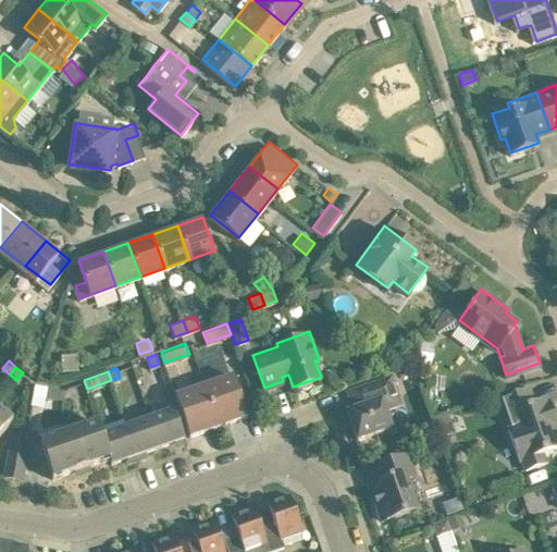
[(233,372),(205,382),(219,424),(247,414),(233,372)]
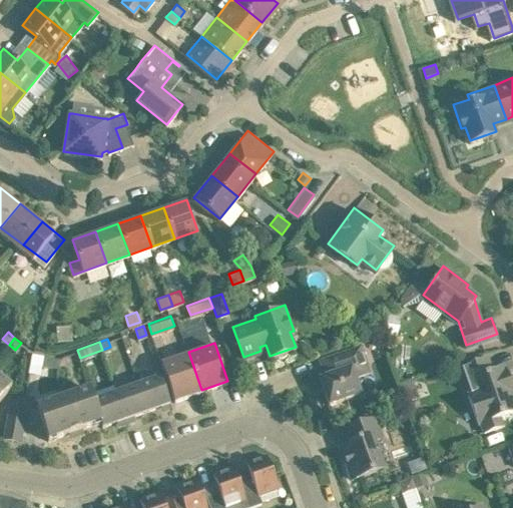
[(315,378),(319,391),(324,389),(329,403),(361,392),(355,375),(370,370),(361,344),(320,358),(325,374),(315,378)]
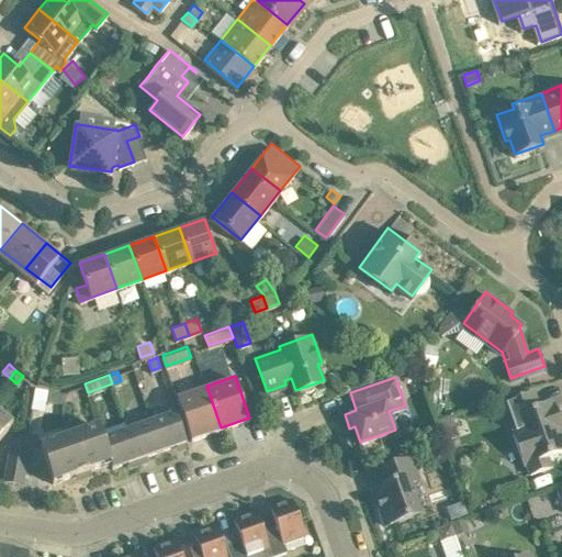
[(221,427),(206,386),(177,397),(191,437),(221,427)]
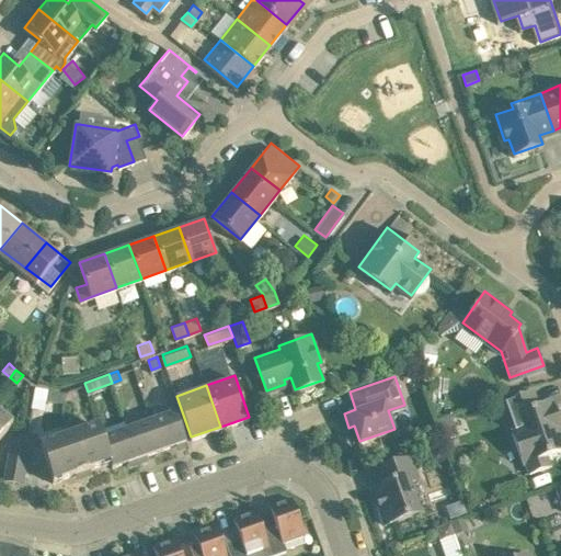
[(56,389),(47,387),(45,397),(55,399),(56,389)]
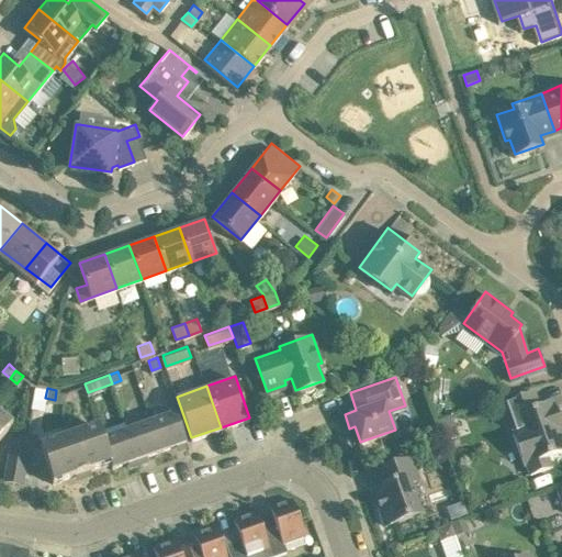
[(551,464),(548,454),(561,448),(561,437),(559,431),(561,429),(561,424),(553,401),(550,403),(549,401),(539,404),(534,389),(505,400),(515,430),(513,430),(524,463),(527,461),(530,471),(551,464)]
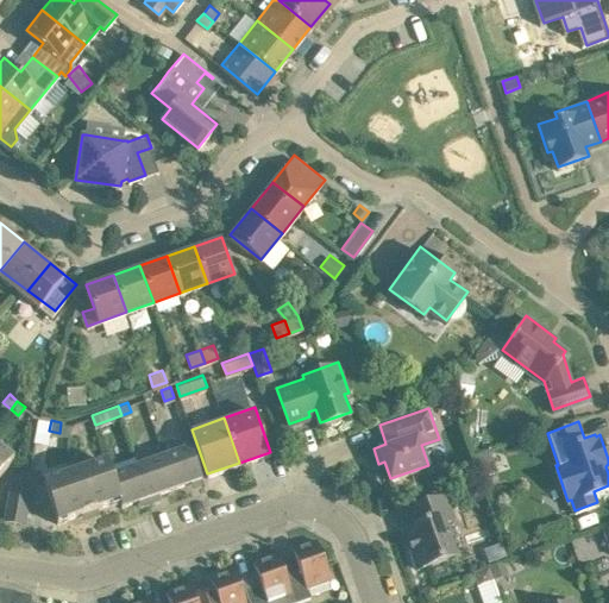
[(71,424),(61,422),(60,433),(69,434),(71,424)]
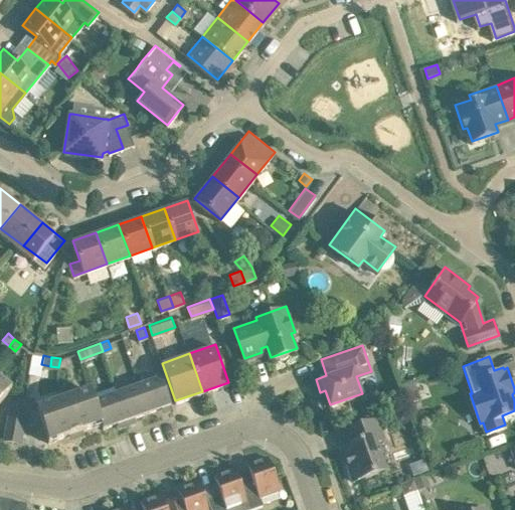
[(161,375),(138,383),(148,410),(170,402),(161,375)]
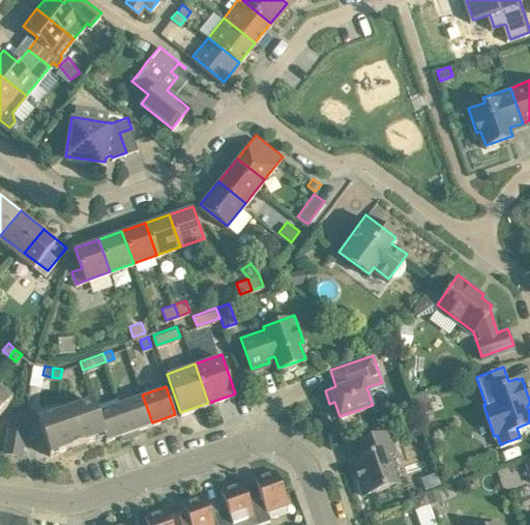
[(0,388),(0,411),(11,398),(0,388)]
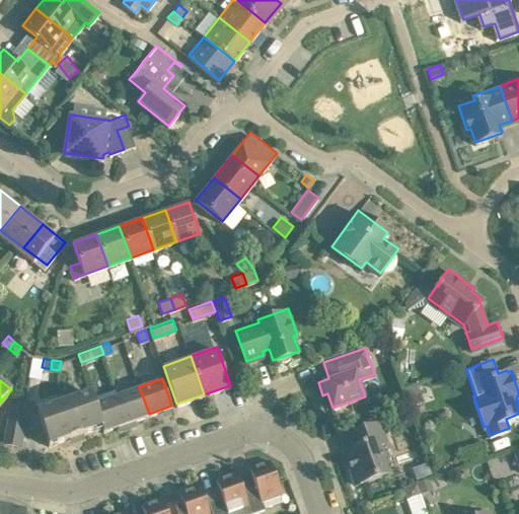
[(139,386),(117,394),(126,422),(149,414),(139,386)]
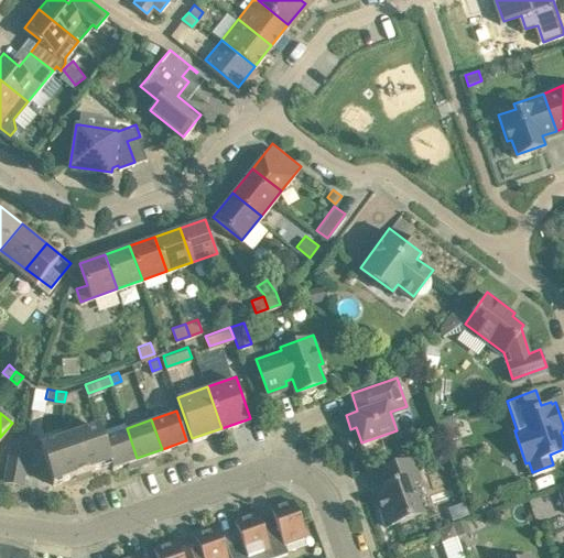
[(79,430),(93,468),(110,460),(99,423),(79,430)]
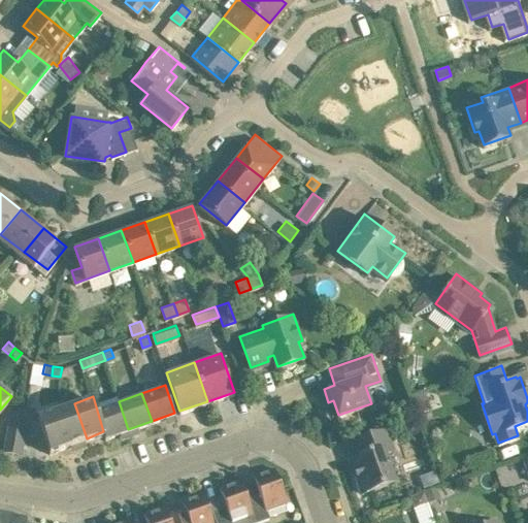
[(413,397),(400,401),(404,414),(417,410),(413,397)]
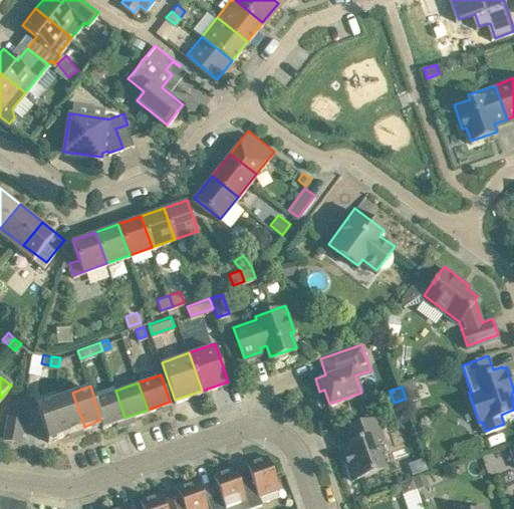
[(115,391),(94,398),(100,420),(102,426),(124,418),(115,391)]
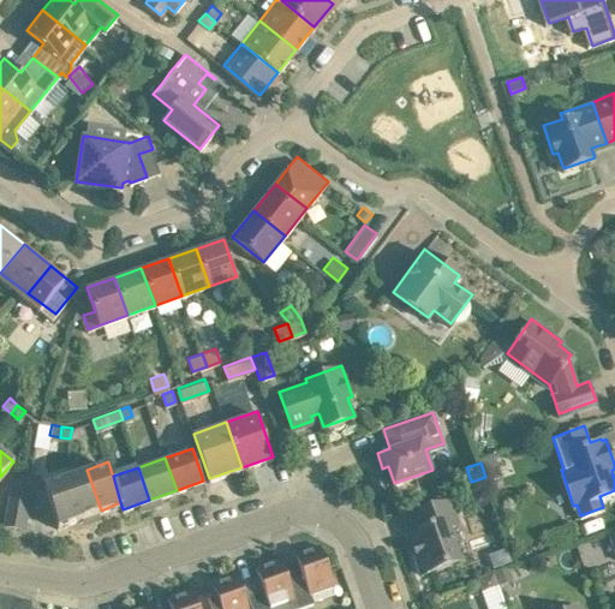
[(87,470),(65,477),(79,518),(101,511),(87,470)]
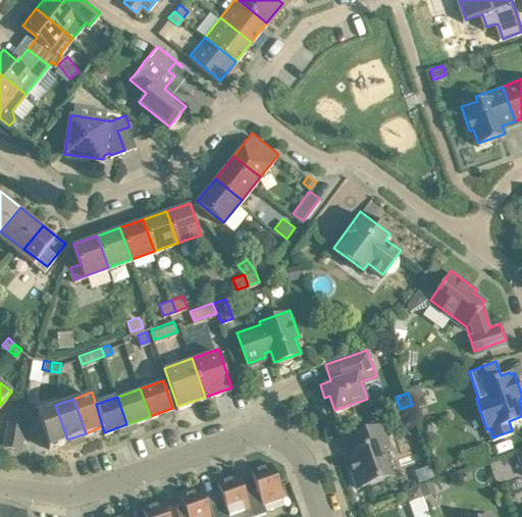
[(67,440),(55,405),(37,411),(49,446),(67,440)]
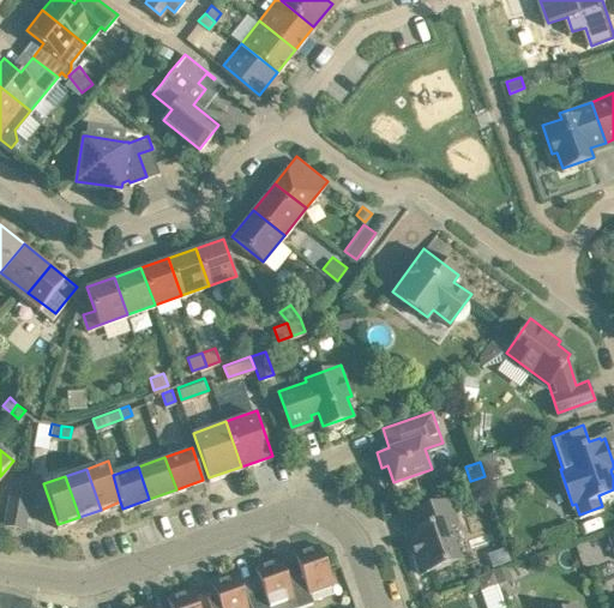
[(480,481),(465,487),(470,499),(485,494),(480,481)]
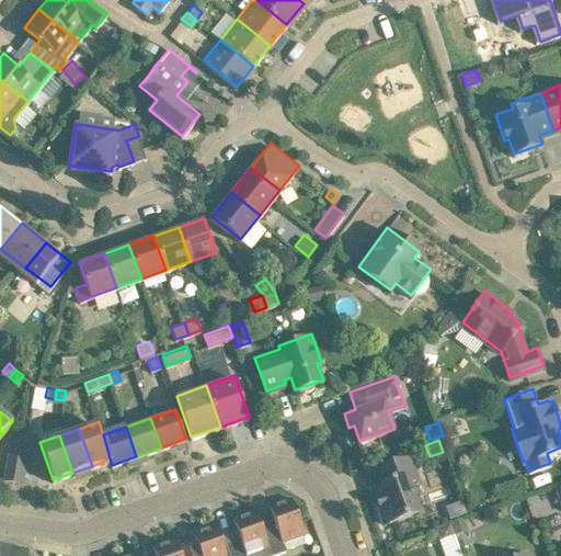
[(3,478),(22,481),(29,444),(10,441),(3,478)]
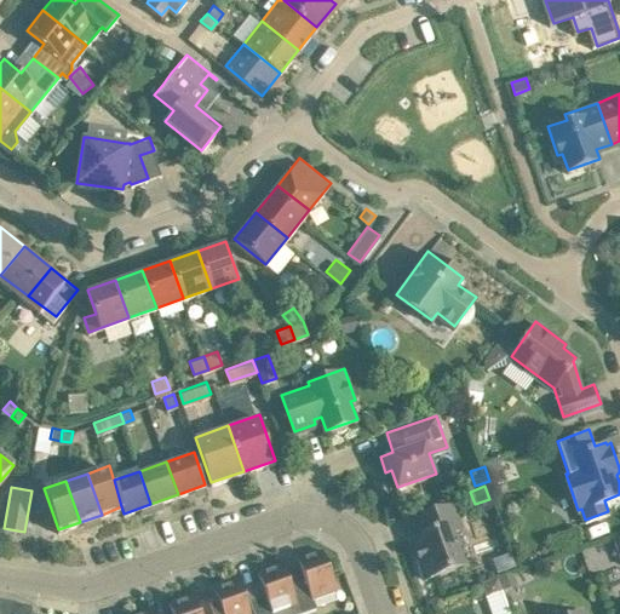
[(415,550),(425,577),(464,563),(452,529),(461,526),(453,503),(436,509),(413,516),(419,533),(414,534),(419,549),(415,550)]
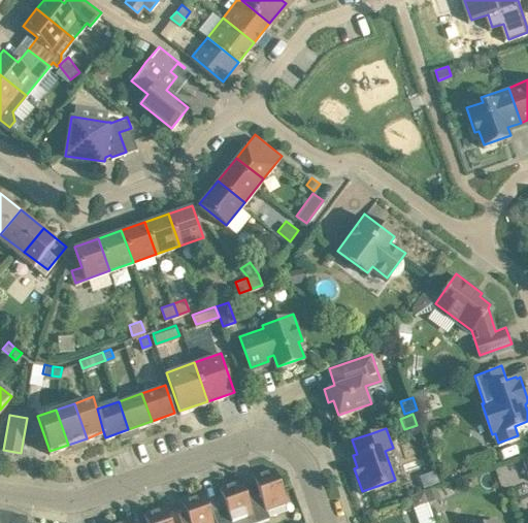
[(259,490),(246,495),(256,521),(269,516),(267,508),(287,501),(274,465),(253,472),(259,490)]
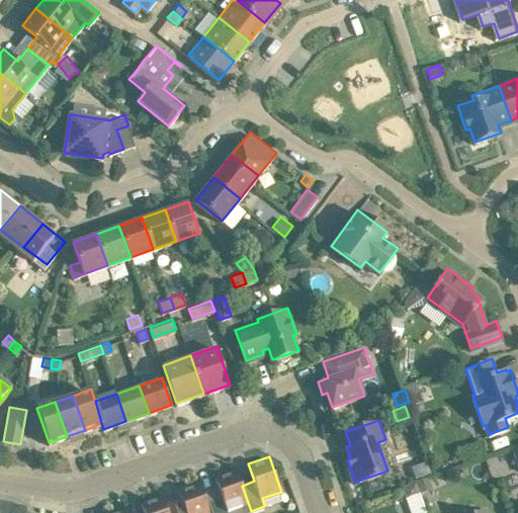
[(207,497),(213,512),(244,512),(251,511),(242,486),(236,468),(216,476),(221,492),(207,497)]
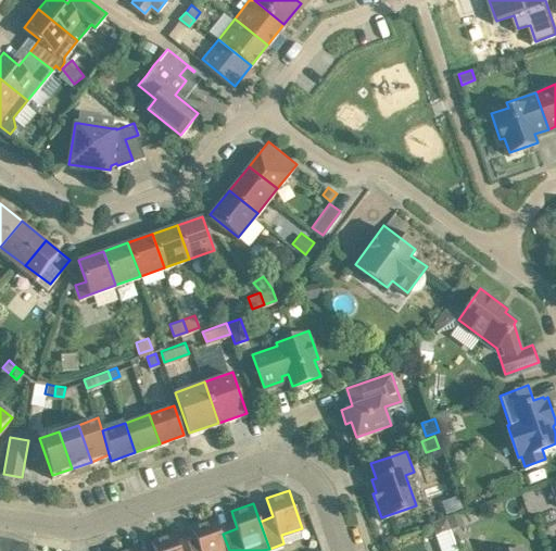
[(458,510),(446,514),(451,527),(463,523),(458,510)]
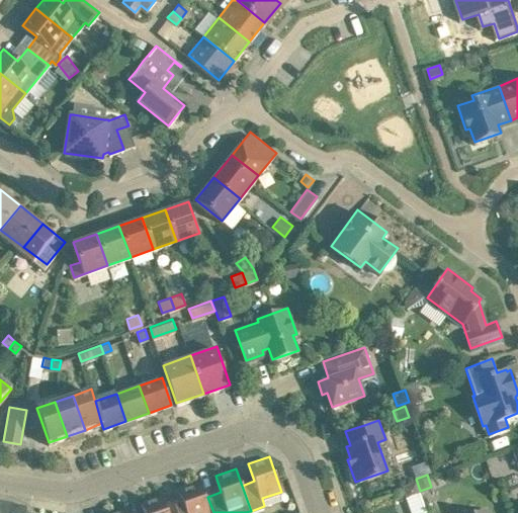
[(416,479),(402,484),(406,496),(420,491),(416,479)]
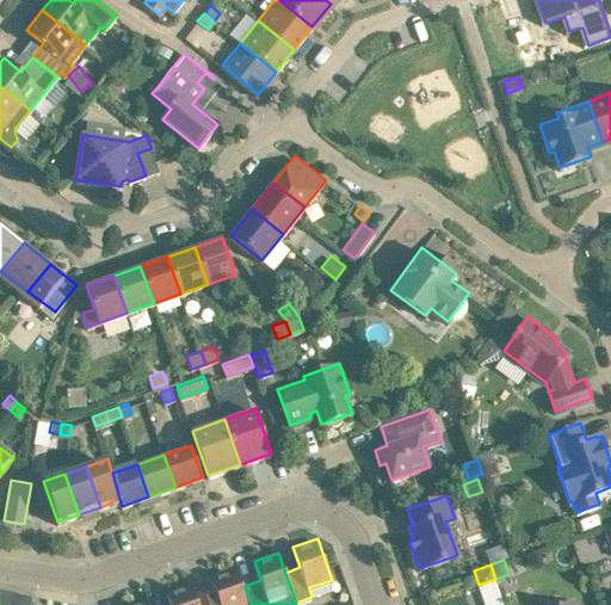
[(213,584),(197,590),(202,604),(247,604),(234,568),(210,576),(213,584)]
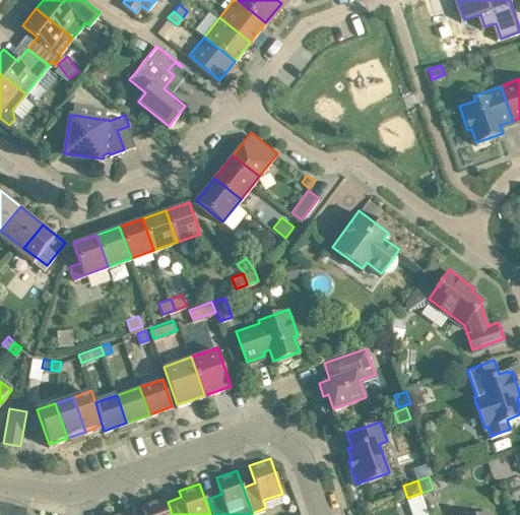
[(145,514),(169,514),(163,496),(141,504),(145,514)]
